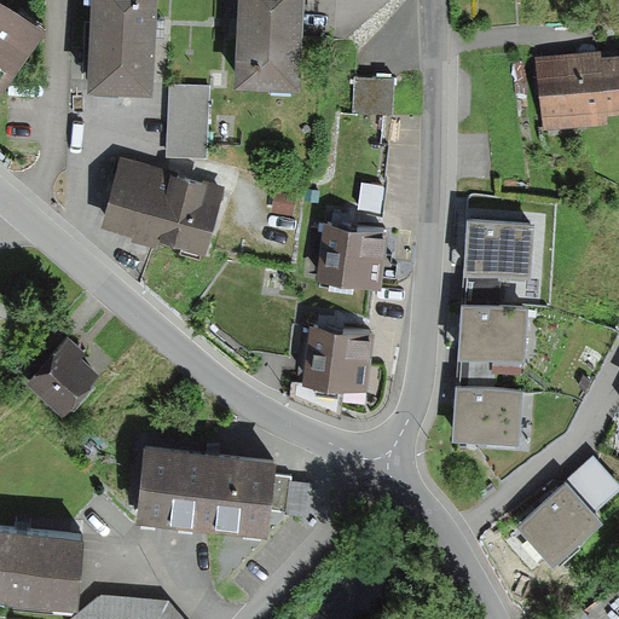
[(13,0),(0,0),(0,90),(48,24),(13,0)]
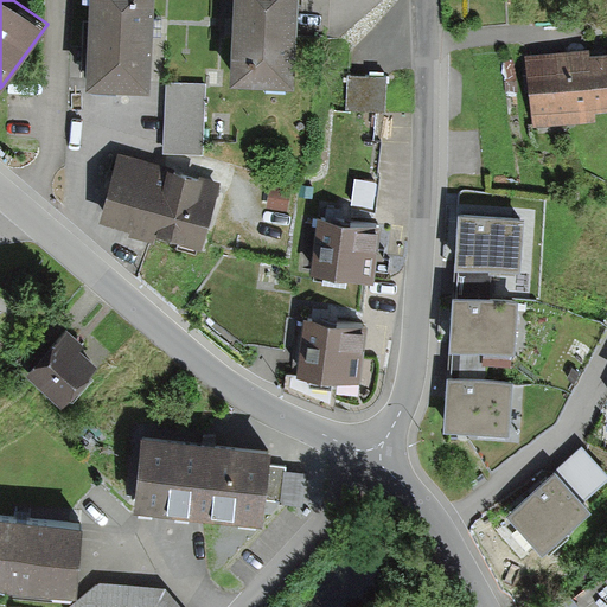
[(91,0),(88,88),(152,90),(155,0),(91,0)]
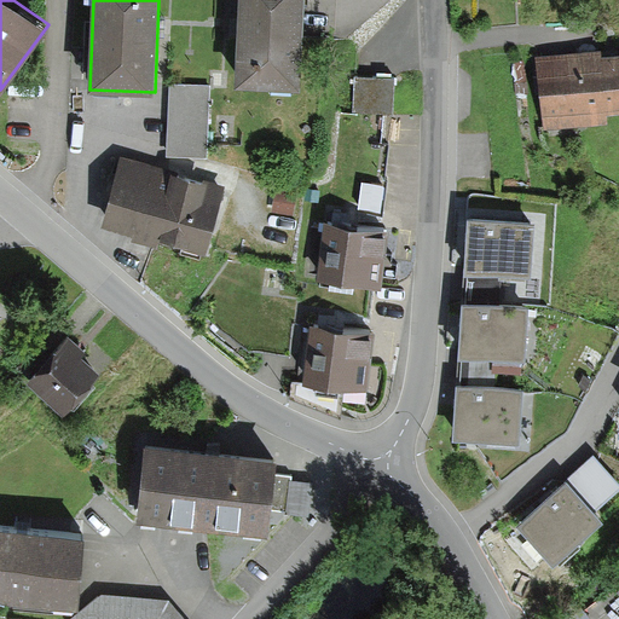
[(239,0),(236,86),(301,90),(305,0),(239,0)]
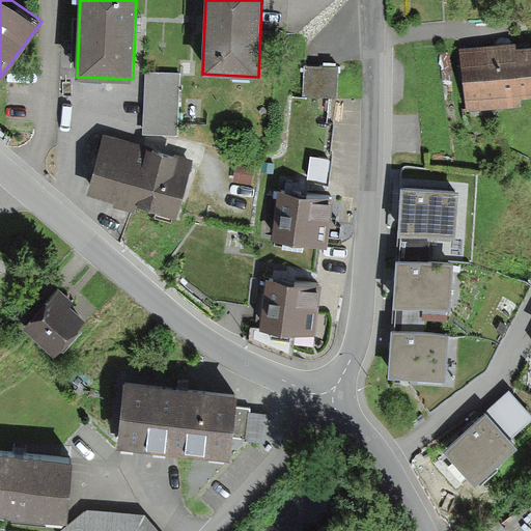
[(515,45),(459,51),(468,114),(523,108),(522,99),(530,98),(530,47),(516,49),(515,45)]
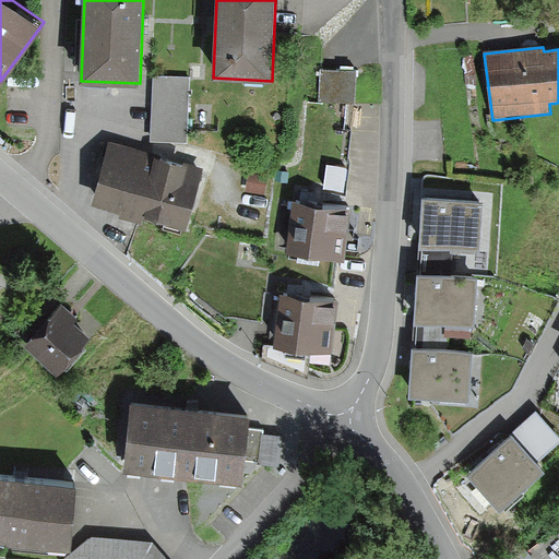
[(319,104),(356,105),(357,71),(320,70),(319,104)]
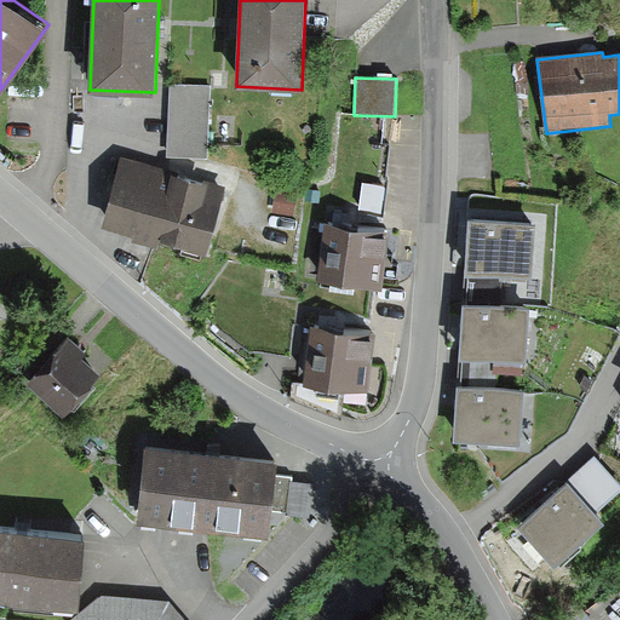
[(211,84),(170,82),(167,154),(208,155),(211,84)]
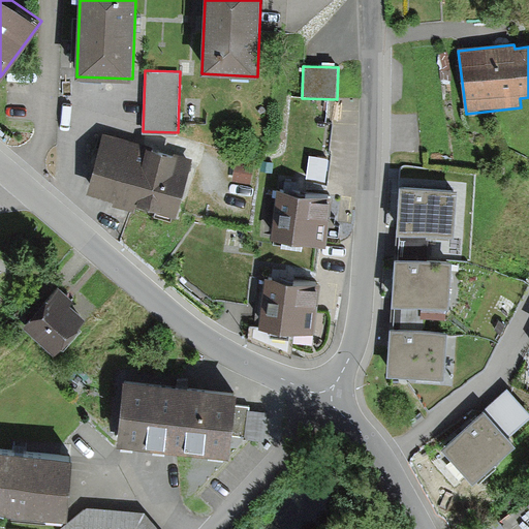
[(176,217),(192,159),(103,133),(86,191),(176,217)]
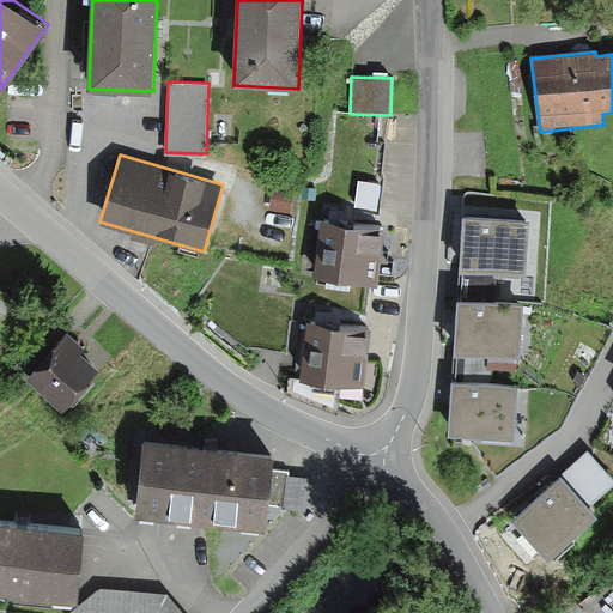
[(354,210),(378,212),(381,184),(357,183),(354,210)]
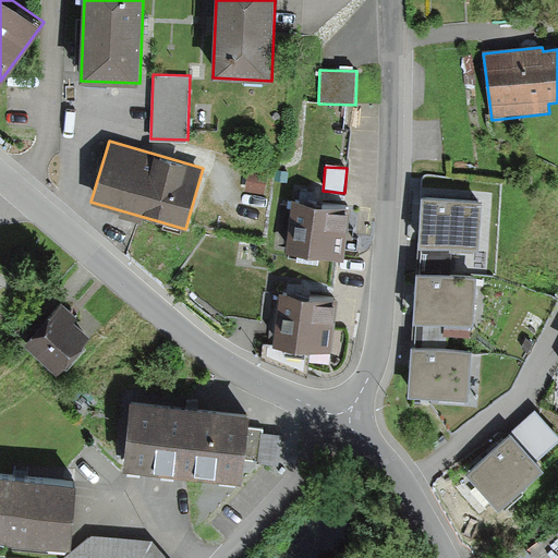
[(265,191),(268,171),(249,176),(245,187),(265,191)]
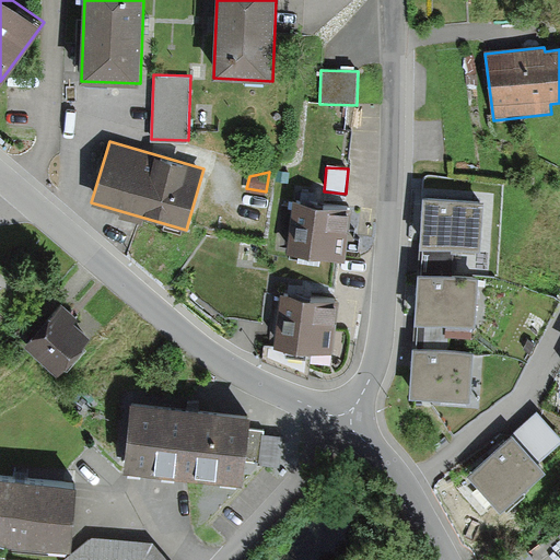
[(483,201),(423,197),(420,246),(451,248),(480,249),(483,201)]
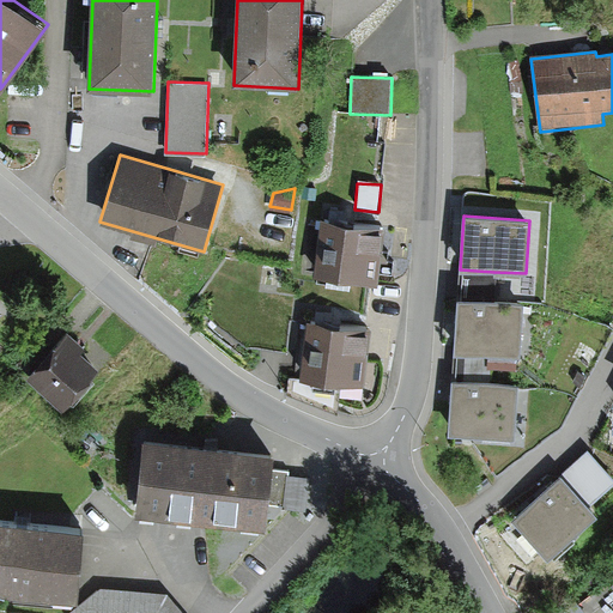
[(310,277),(376,284),(382,226),(317,219),(310,277)]
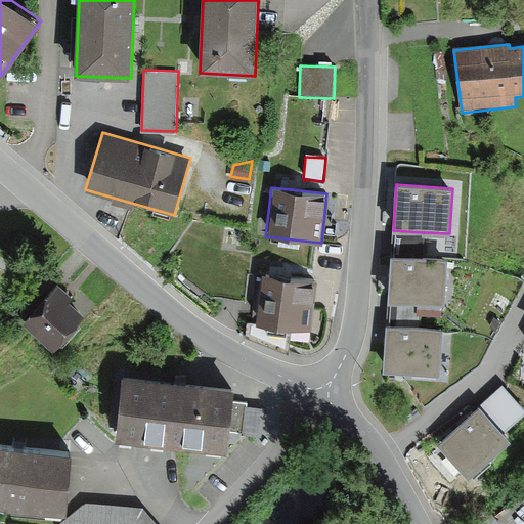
[(422,232),(393,230),(391,255),(420,257),(422,232)]
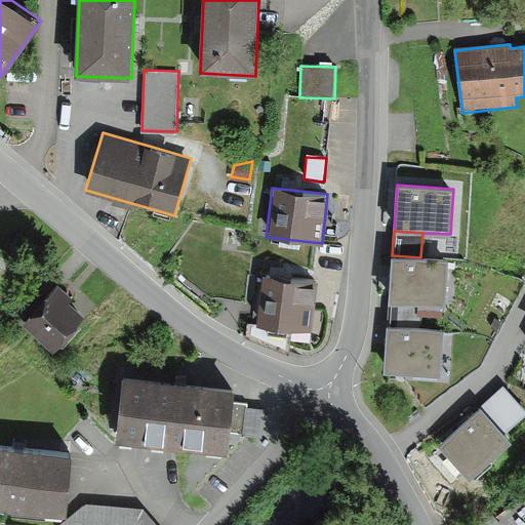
[(420,257),(392,255),(389,301),(418,304),(446,306),(449,259),(420,257)]
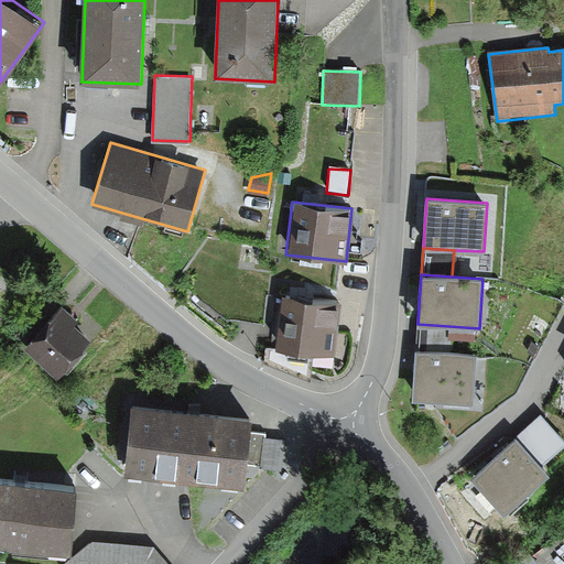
[(315,347),(334,349),(342,296),(283,289),(275,342),(280,343),(315,347)]
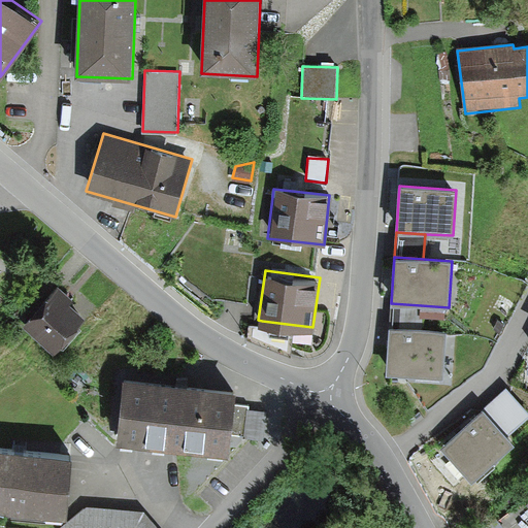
[(34,292),(17,311),(25,320),(22,323),(55,351),(87,315),(70,300),(74,297),(58,283),(43,299),(34,292)]
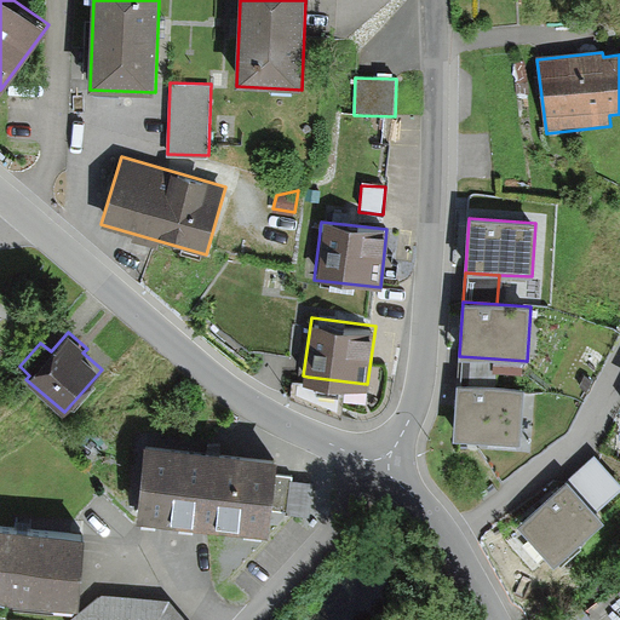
[(494,359),(459,356),(457,386),(492,389),(494,359)]
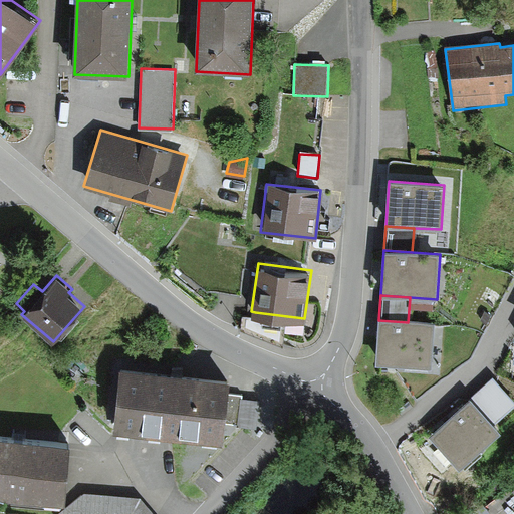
[(287,316),(255,312),(252,315),(242,314),(241,327),(283,343),(287,316)]
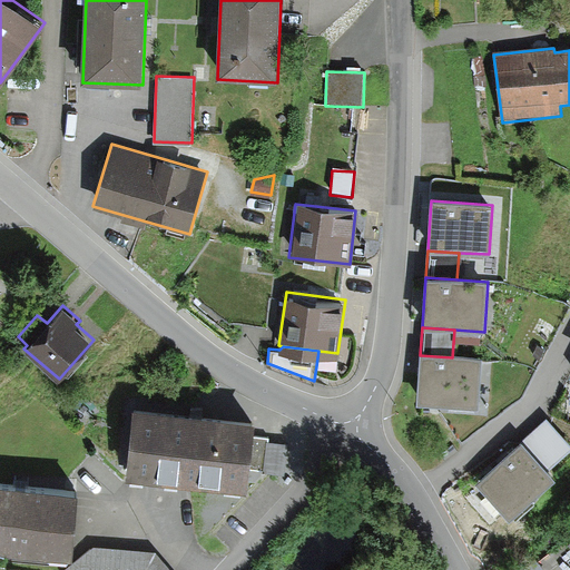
[(452,357),(420,355),(416,405),(479,409),(482,359),(452,357)]
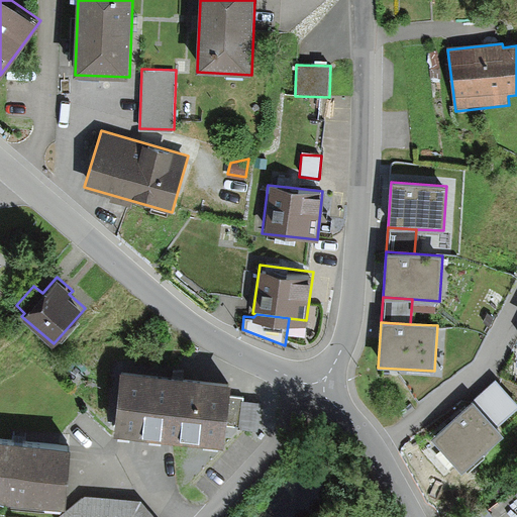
[(120,372),(113,433),(225,445),(227,425),(240,426),(240,429),(262,432),(265,402),(245,400),(246,397),(230,395),(231,384),(120,372)]
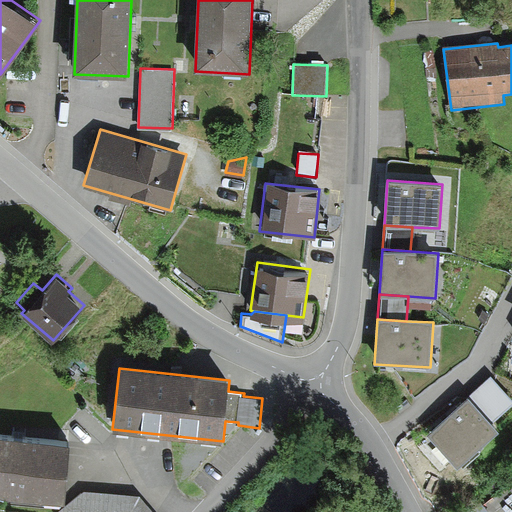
[(511,402),(490,379),(468,399),(492,425),(511,406),(511,402)]
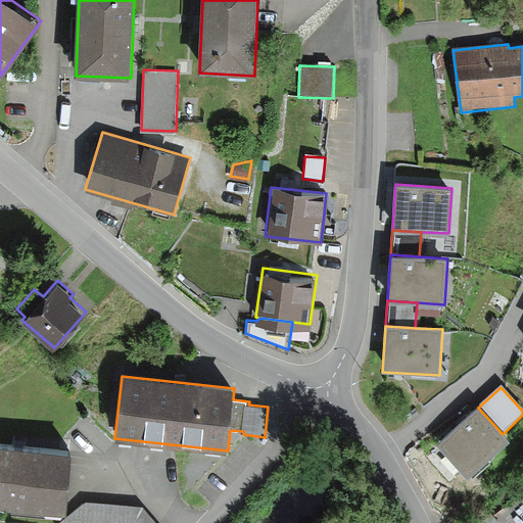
[(478,408),(478,406),(435,444),(467,479),(509,440),(503,434),(478,408)]
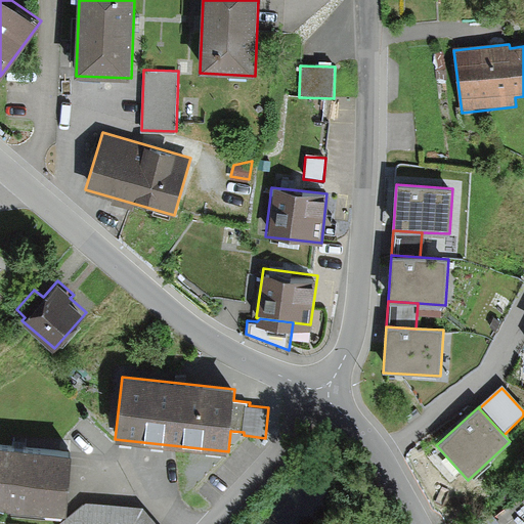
[(0,443),(0,500),(68,507),(73,450),(0,443)]
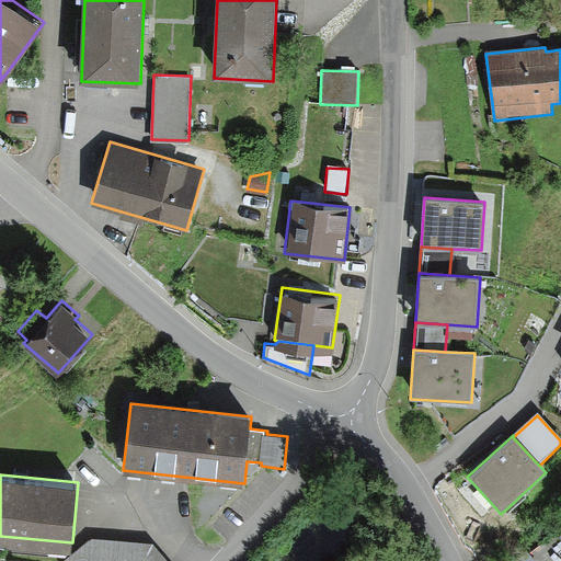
[(168,560),(155,545),(92,539),(61,560),(168,560)]
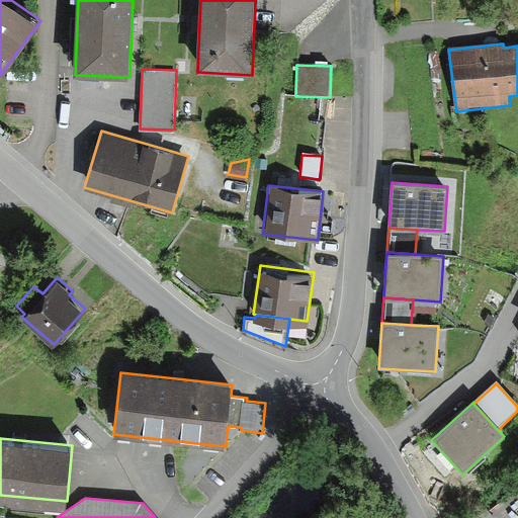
All buildings are outlined.
